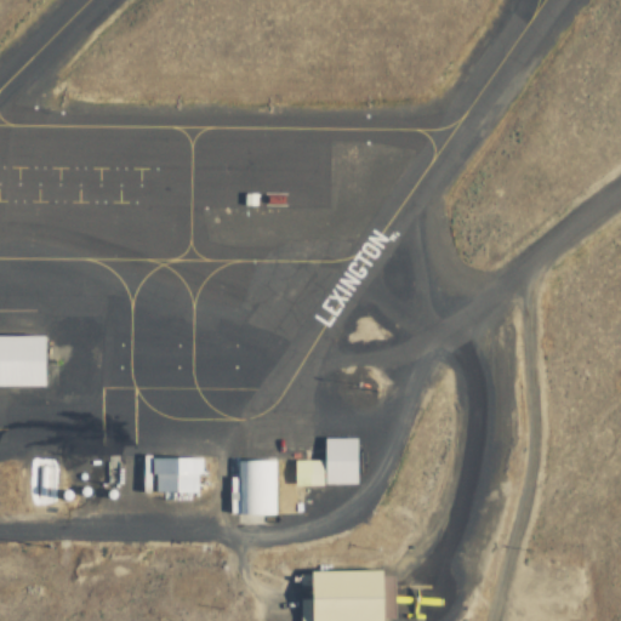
[(0,336),(0,387),(44,387),(44,336),(0,336)]
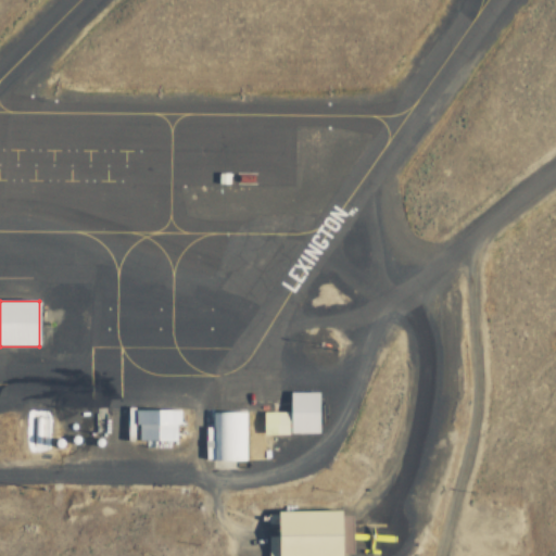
[(321,393),(291,393),(291,413),(265,413),(265,436),(321,436),(321,393)]
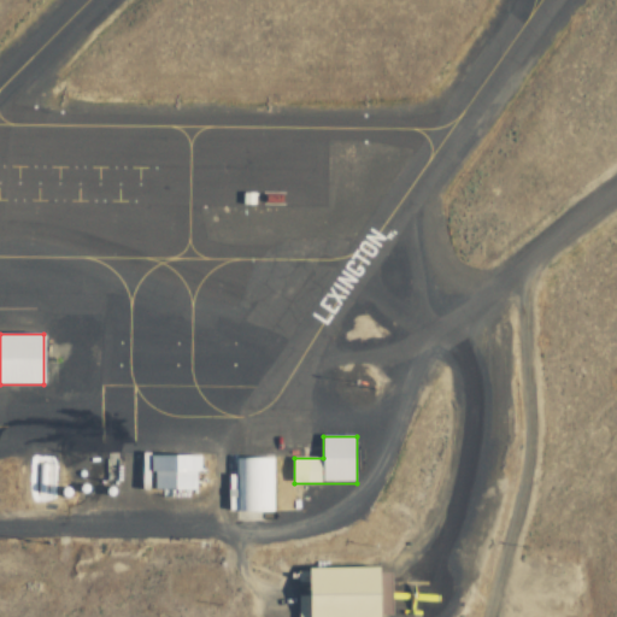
[(201,454),(150,453),(150,495),(150,515),(210,515),(210,468),(201,468),(201,454)]
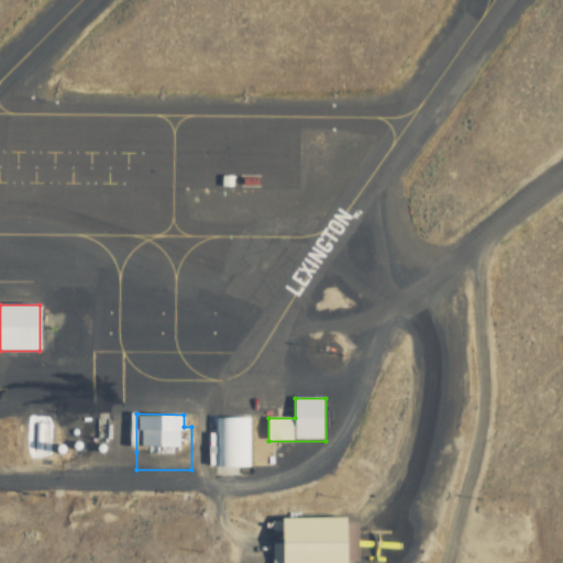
[(247,419),(213,419),(213,466),(247,466),(247,419)]
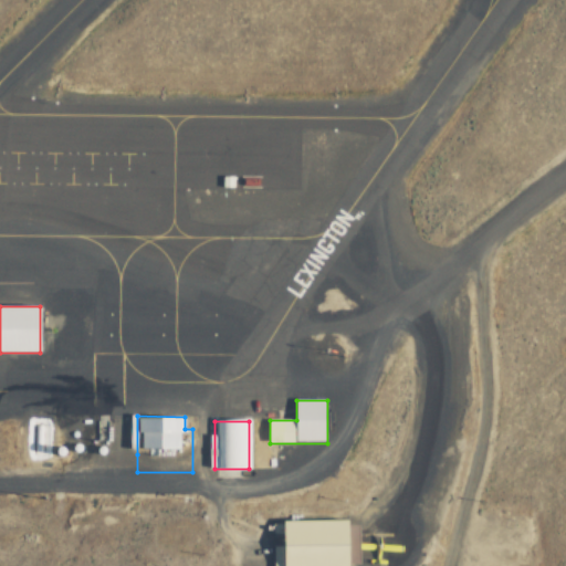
[(271,565),(349,565),(349,521),(273,521),(273,542),(272,542),(271,565)]
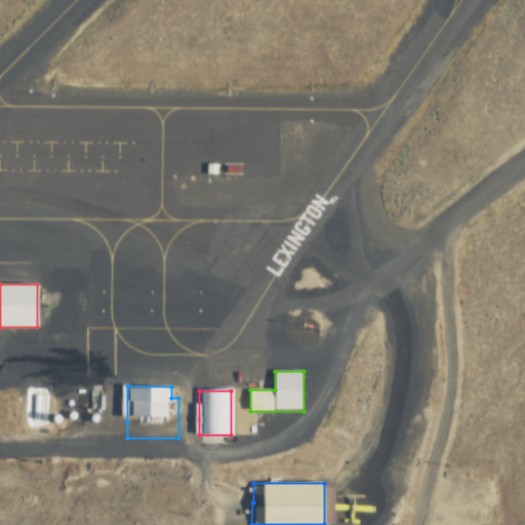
All buildings are outlined.
